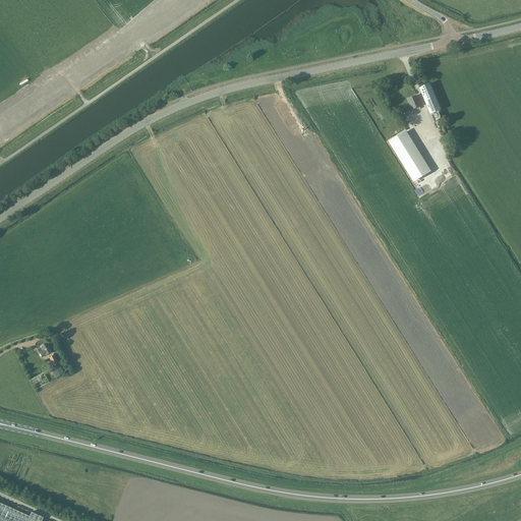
[(419,88),(430,114),(441,110),(429,83),(419,88)]
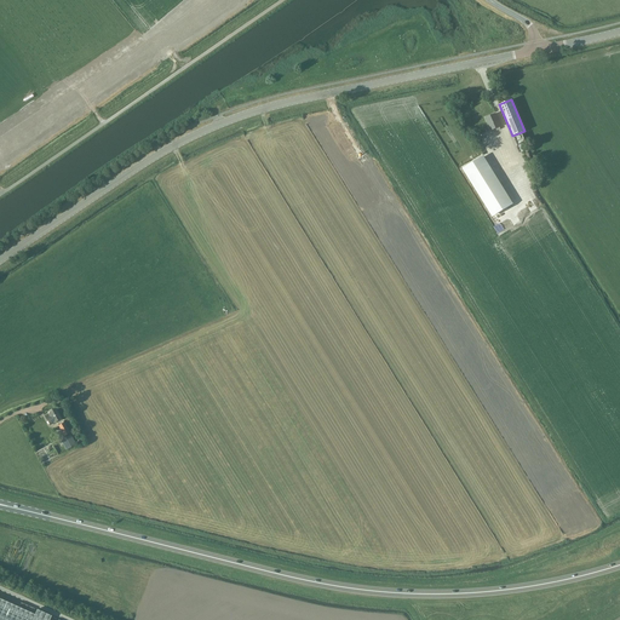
[(499,127),(500,127),(495,114),(484,119),(491,131),(495,128),(497,131),(500,130),(499,127)]
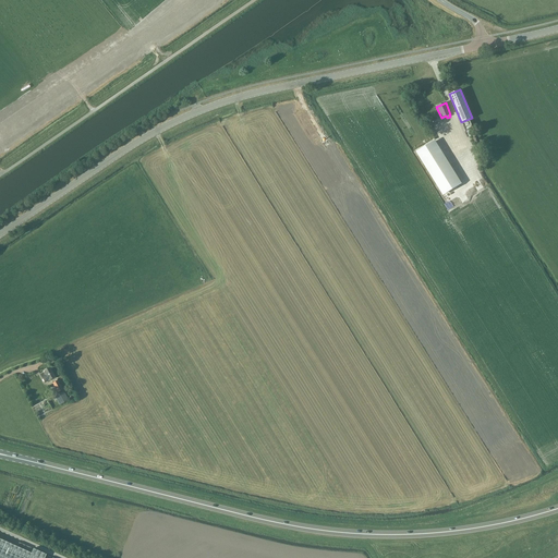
[(416,152),(443,195),(461,184),(435,141),(416,152)]
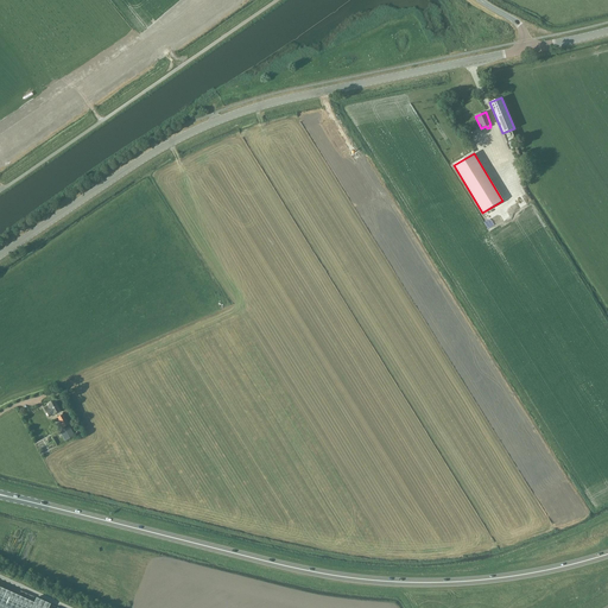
[(512,176),(517,172),(508,160),(489,172),(500,190),(505,198),(523,188),(519,179),(506,188),(502,183),(513,177),(512,176)]
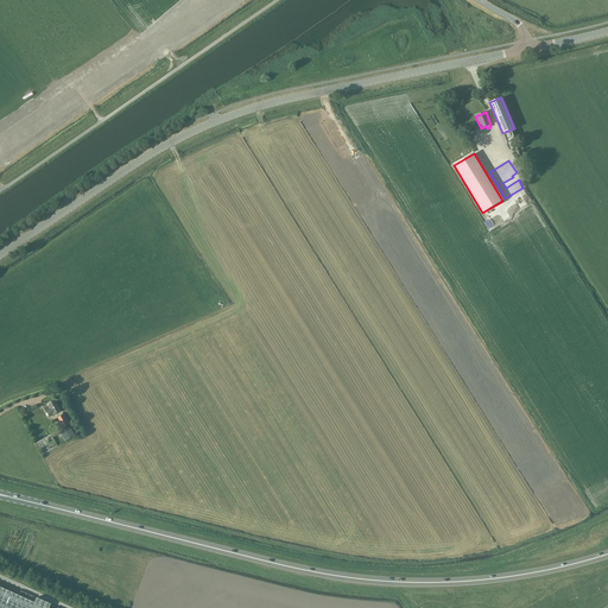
[(48,404),(48,406),(44,409),(49,417),(61,411),(56,401),(52,404),(51,403),(48,404)]
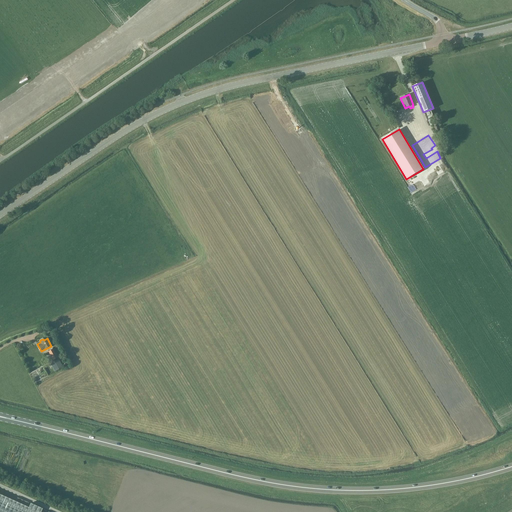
[(53,360),(57,358),(52,349),(48,352),(53,360)]
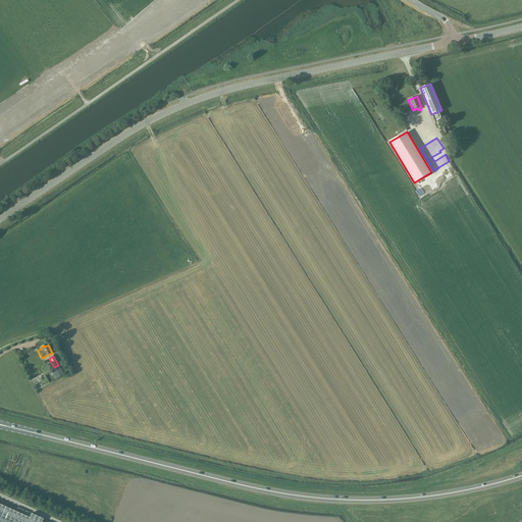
[(51,370),(53,374),(55,379),(63,374),(59,366),(51,370)]
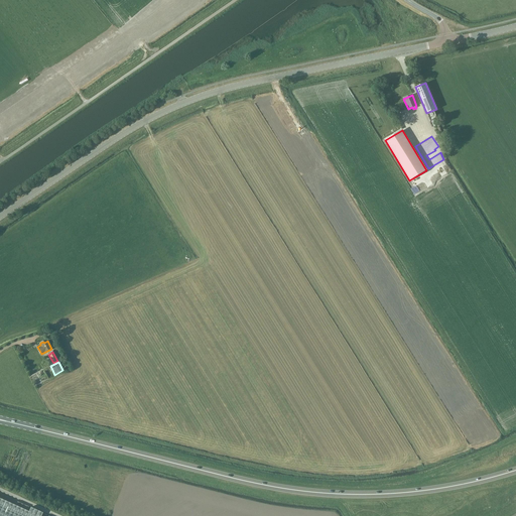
[(41,382),(46,378),(42,370),(36,373),(41,382)]
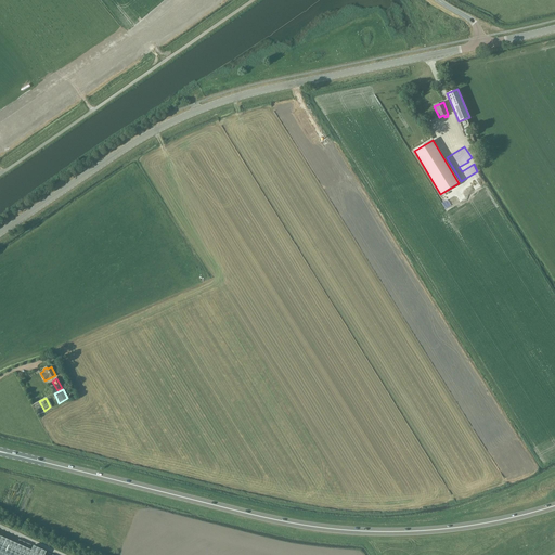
[(0,554),(43,554),(46,551),(33,545),(30,550),(0,536),(0,554)]
